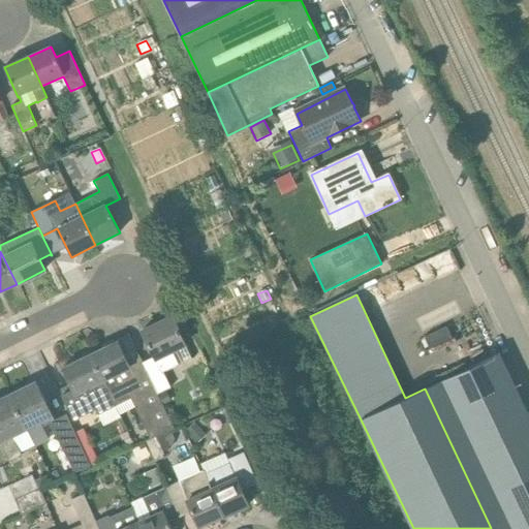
[(173,351),(186,345),(172,317),(156,324),(157,327),(144,333),(143,331),(142,331),(156,360),(158,364),(146,370),(157,395),(158,394),(170,387),(163,373),(179,366),(173,351)]
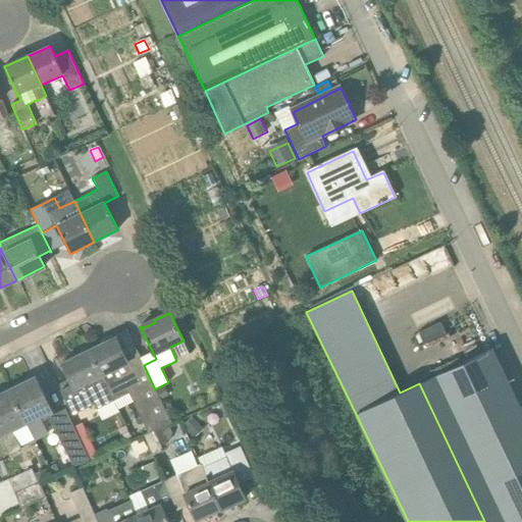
[(137,350),(124,355),(116,337),(90,351),(113,401),(128,394),(148,433),(154,431),(172,423),(156,388),(155,389),(144,365),(137,350)]
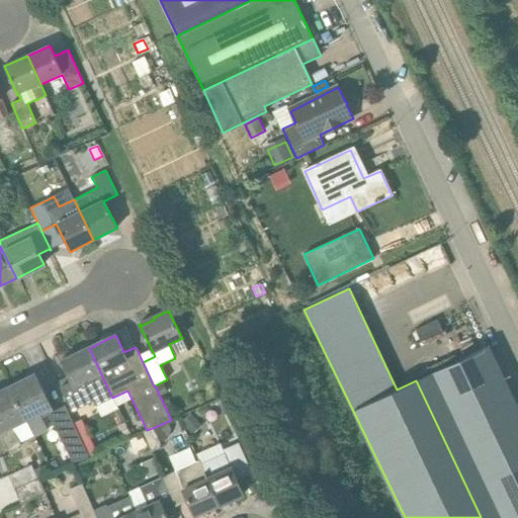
[(481,517),(517,517),(517,407),(489,346),(416,380),(481,517)]
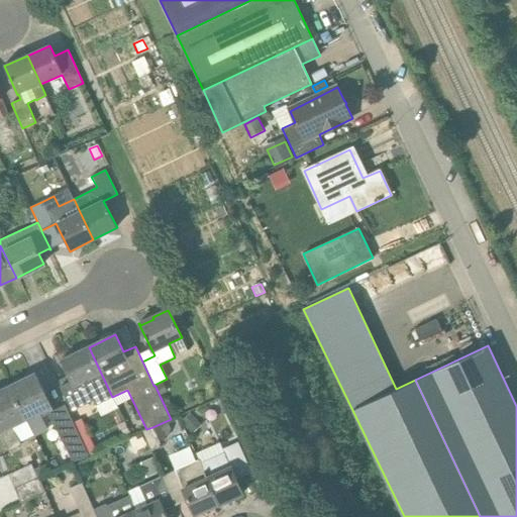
[(96,405),(112,397),(89,347),(63,360),(70,377),(59,382),(72,410),(94,400),(96,405)]
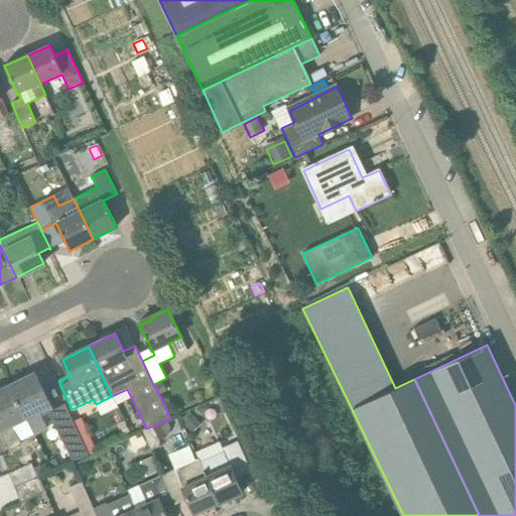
[(48,430),(60,425),(35,373),(9,385),(26,419),(39,412),(48,430)]
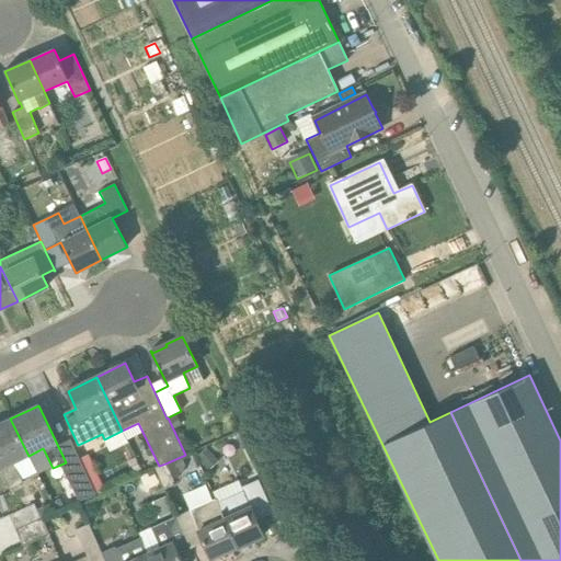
[(168,418),(173,430),(182,425),(176,414),(168,418)]
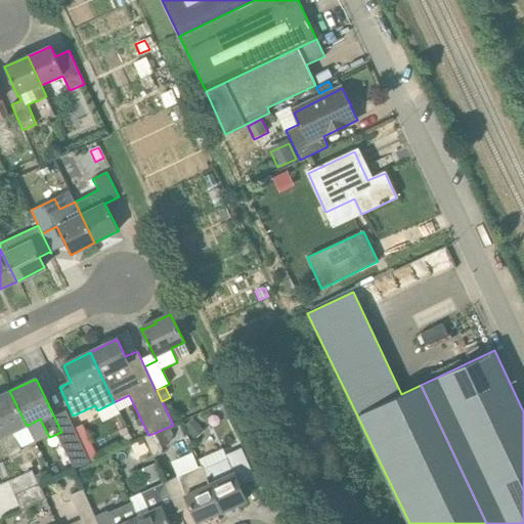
[(12,432),(27,426),(9,391),(0,396),(0,437),(9,456),(22,451),(12,432)]
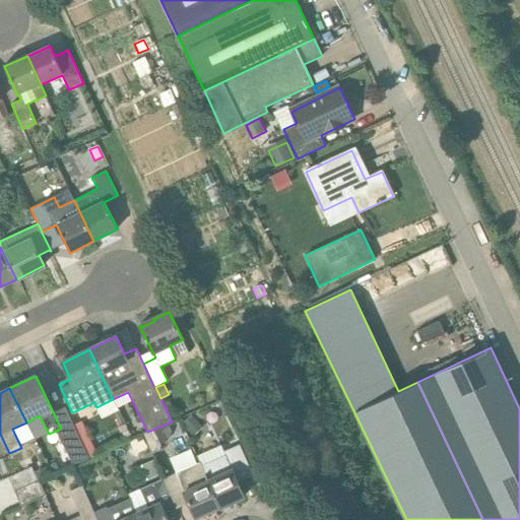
[(198,432),(203,428),(192,415),(187,419),(182,424),(193,436),(198,432)]
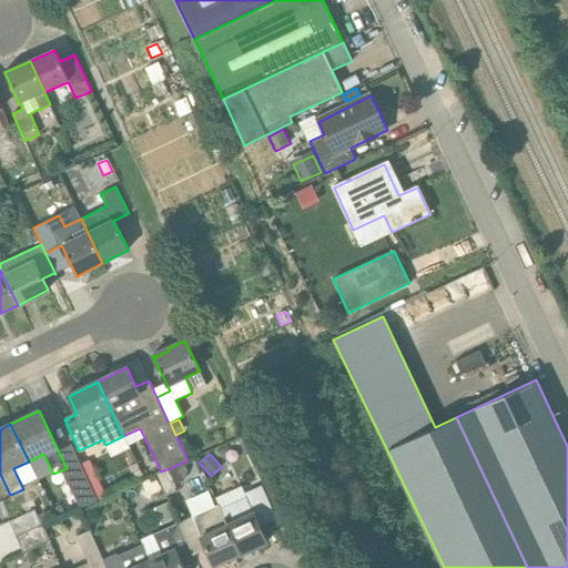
[(178,490),(175,485),(168,469),(161,472),(156,474),(155,474),(161,486),(166,496),(178,490)]
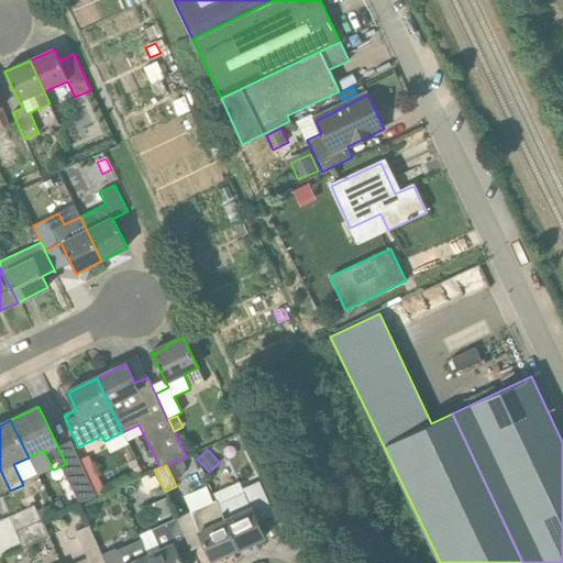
[(216,500),(238,549),(264,538),(257,522),(274,515),(260,483),(242,489),(243,493),(218,504),(217,500),(216,500)]
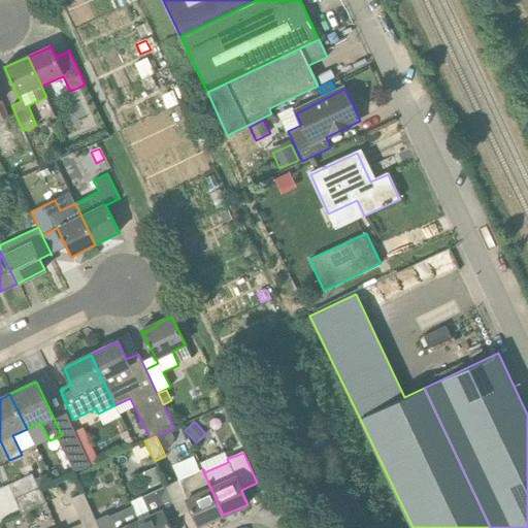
[(164,482),(157,467),(144,472),(151,488),(164,482)]
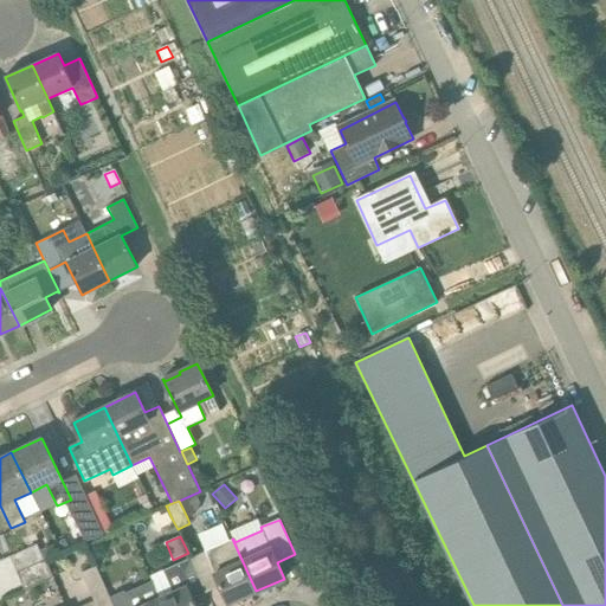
[(229,604),(256,591),(232,539),(206,552),(191,559),(206,593),(220,586),(229,604)]
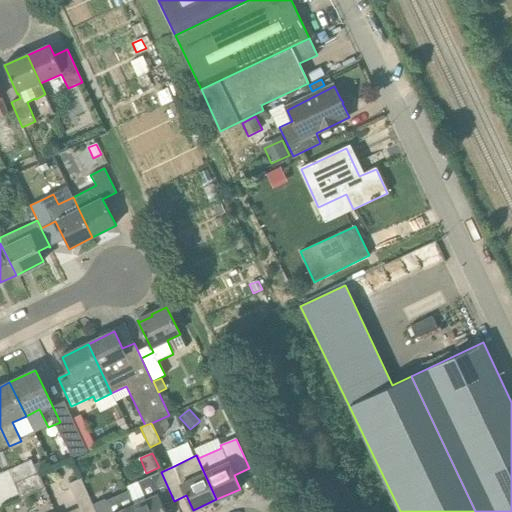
[(34,466),(37,473),(48,468),(45,461),(34,466)]
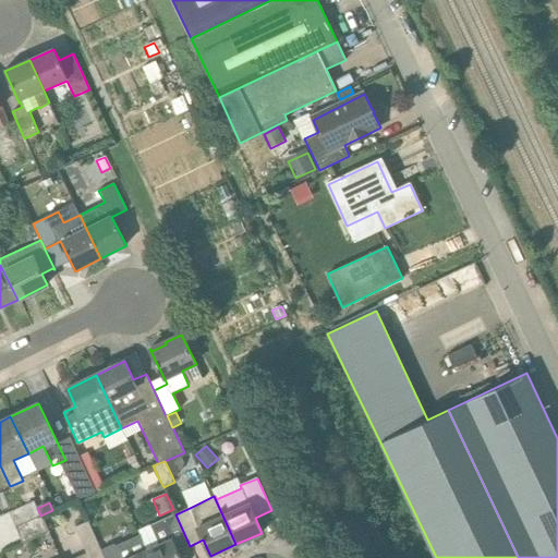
[(15,526),(40,516),(37,508),(35,504),(10,513),(15,526)]
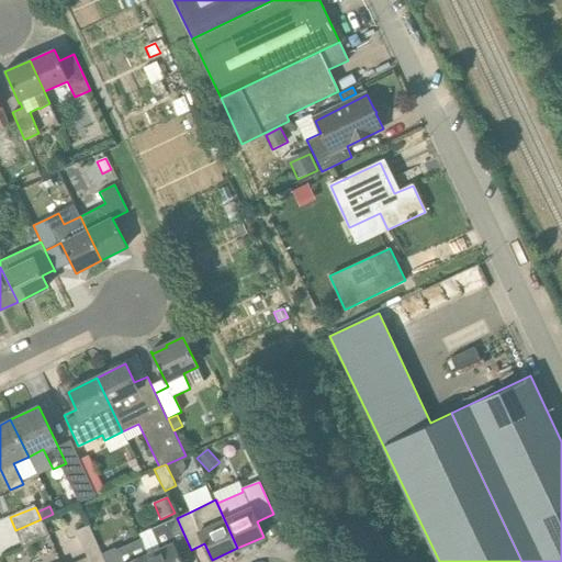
[(181,561),(179,555),(191,550),(177,518),(150,529),(160,549),(148,554),(147,555),(149,561),(181,561)]
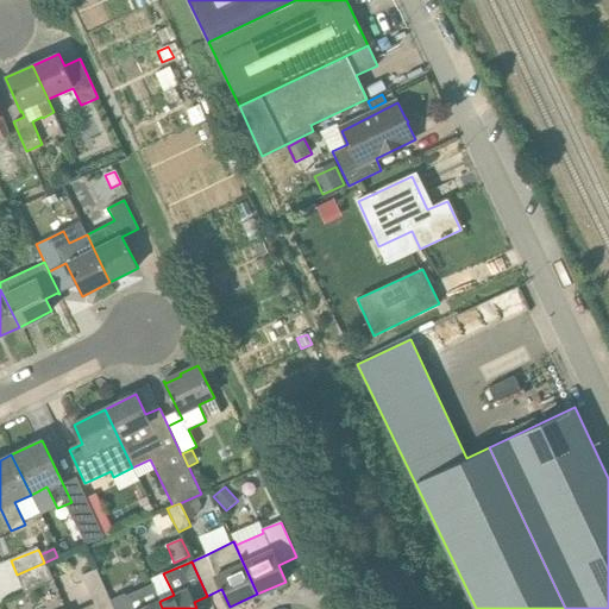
[(25,594),(54,581),(45,563),(44,563),(17,575),(25,594)]
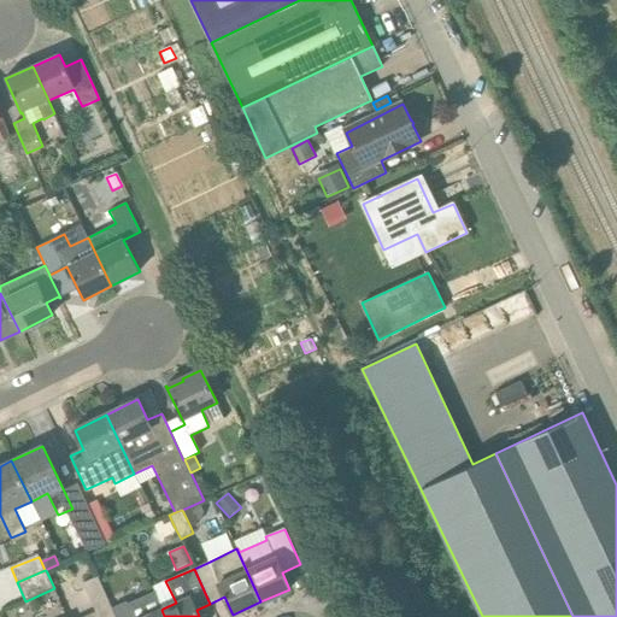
[(115,616),(111,607),(98,576),(83,583),(97,616),(115,616)]
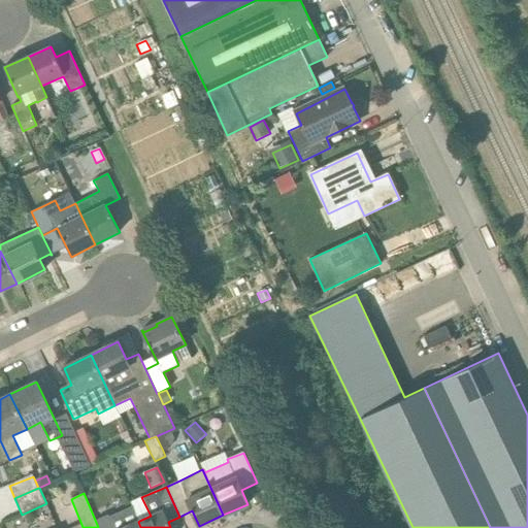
[(140,527),(138,522),(139,521),(132,506),(108,517),(108,515),(95,520),(98,527),(140,527)]
